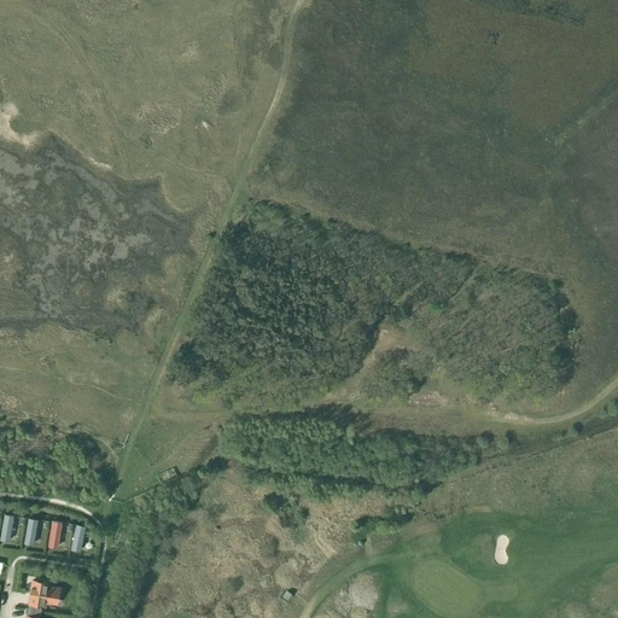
[(0,538),(9,541),(13,516),(4,514),(0,531),(0,538)]
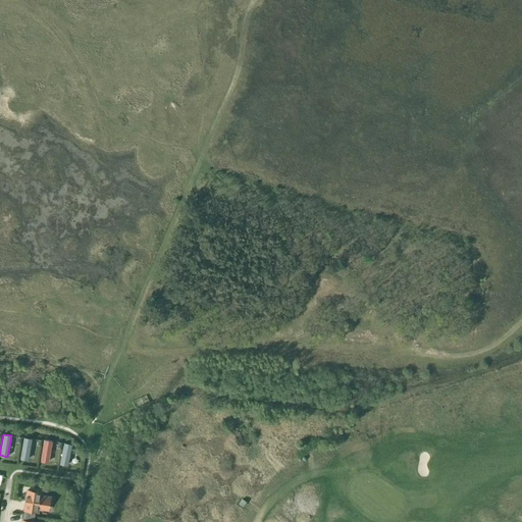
[(34,436),(33,446),(42,447),(43,437),(34,436)]
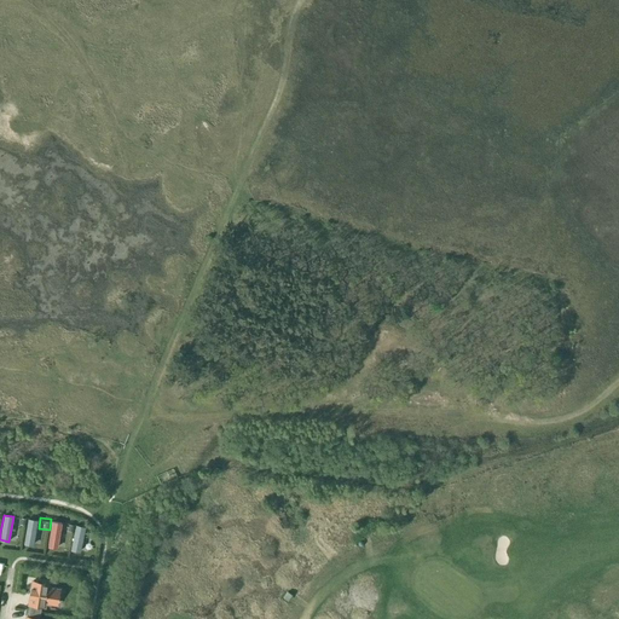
[(33,545),(38,520),(28,519),(23,543),(33,545)]
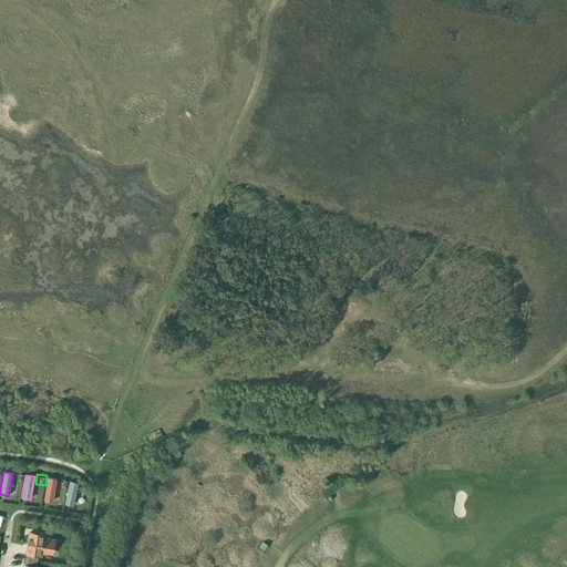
[(52,502),(57,478),(48,477),(43,500),(52,502)]
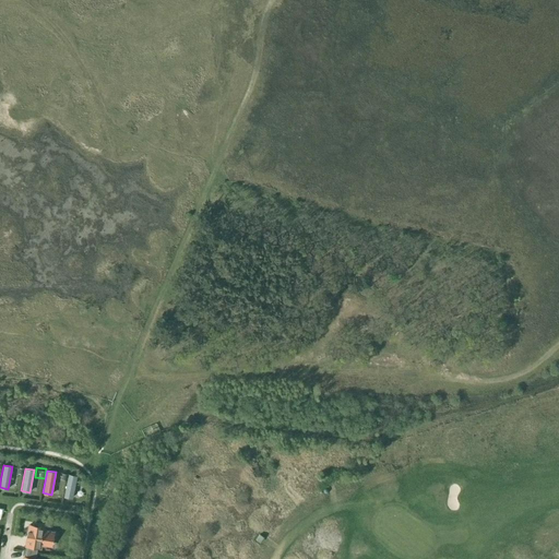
[(72,498),(76,476),(69,474),(63,496),(72,498)]
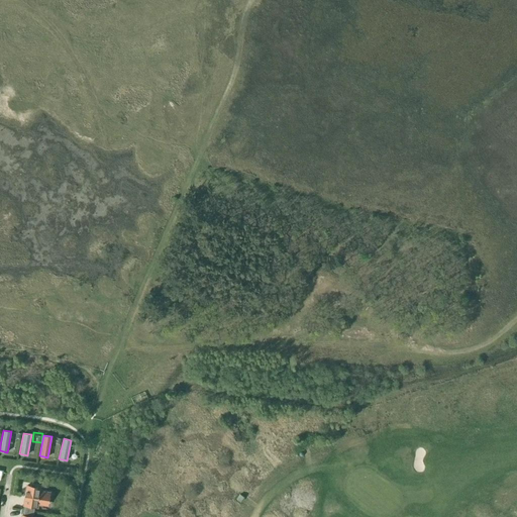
[(25,499),(24,505),(25,505),(24,510),(33,512),(33,507),(36,507),(37,503),(47,505),(49,494),(38,492),(39,487),(27,485),(26,492),(25,492),(24,499),(25,499)]
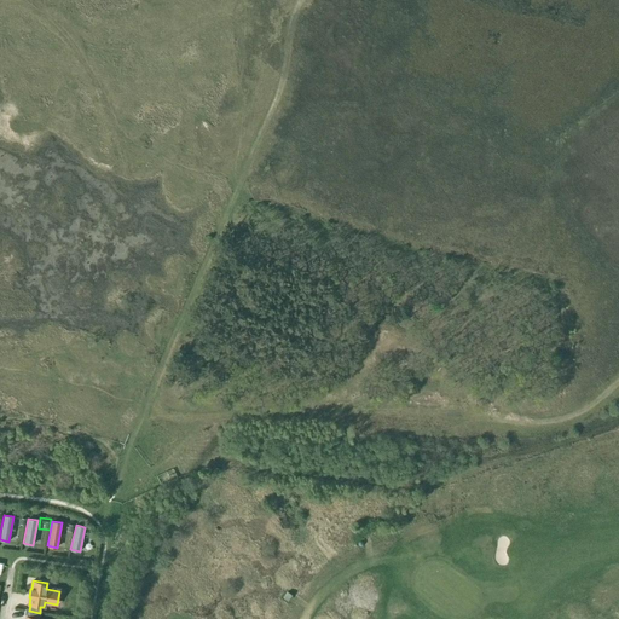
All buildings are outlined.
